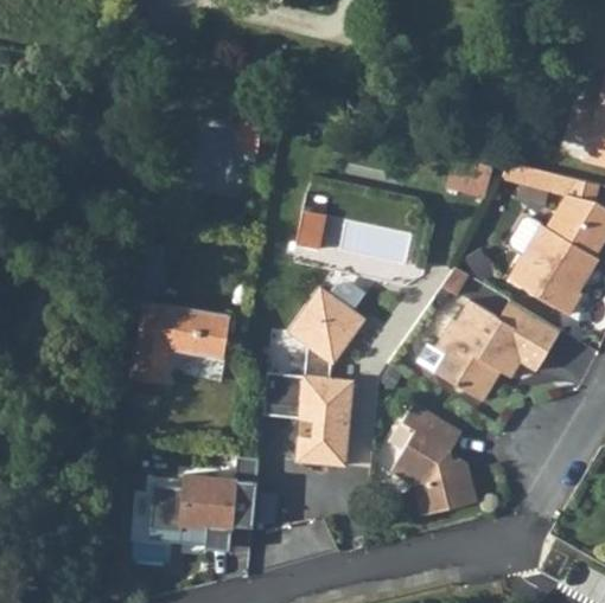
[(604,69),(597,102),(580,97),(572,129),(588,134),(583,159),(604,165),(604,69)]
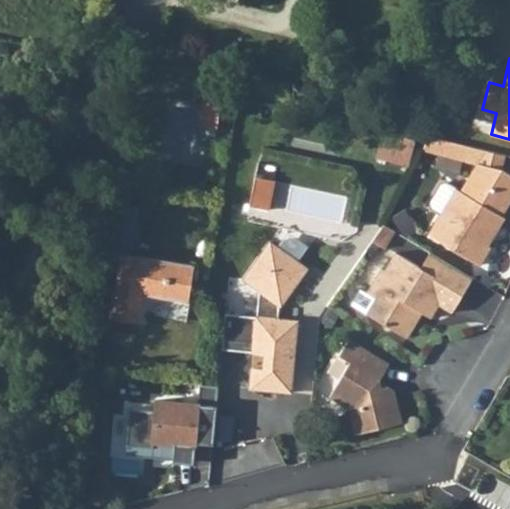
[(198,121),(218,125),(225,91),(206,87),(198,121)]
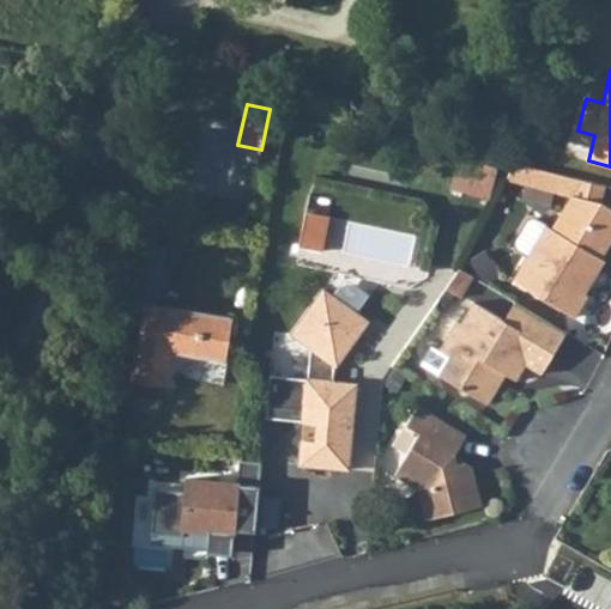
[(452,184),(491,194),(498,165),(459,156),(452,184)]
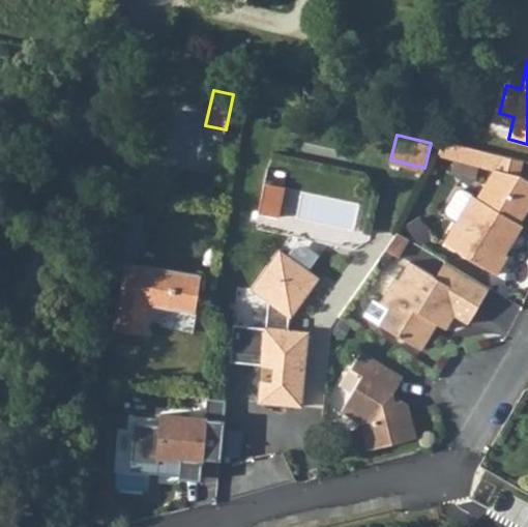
[(444,140),(435,157),(479,168),(485,150),(444,140)]
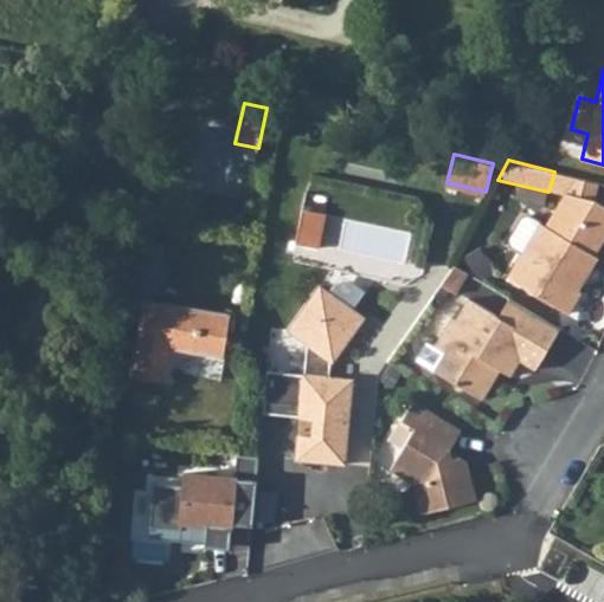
[(554,172),(548,192),(564,195),(566,193),(593,200),(597,182),(554,172)]
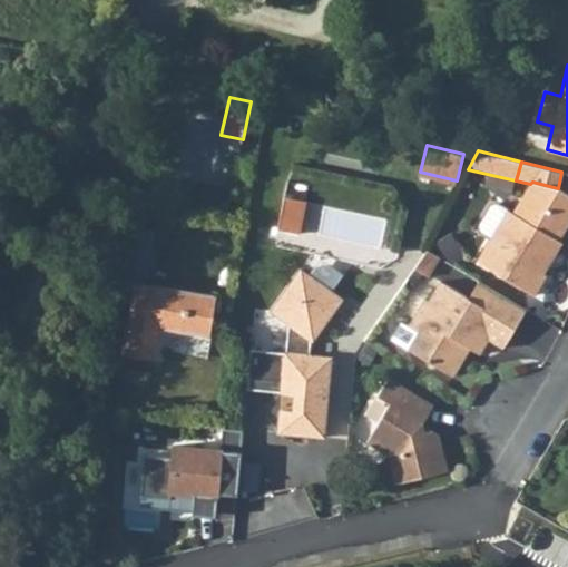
[(530,184),(513,214),(497,204),(490,206),(479,225),(481,232),(491,238),(478,262),(535,295),(546,274),(544,273),(561,242),(558,240),(567,223),(567,194),(558,188),(532,182),(530,184)]
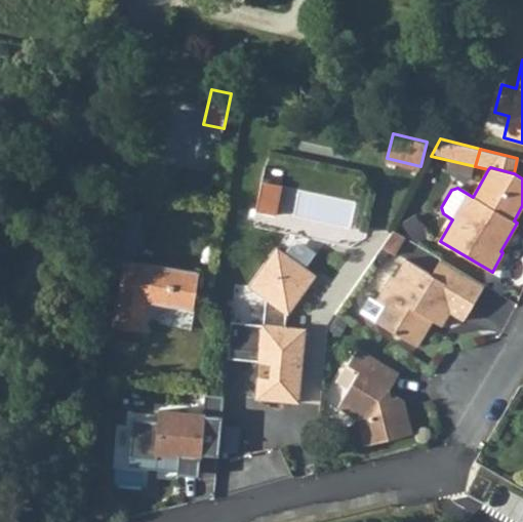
[(260,182),(254,212),(273,215),(279,185),(260,182)]
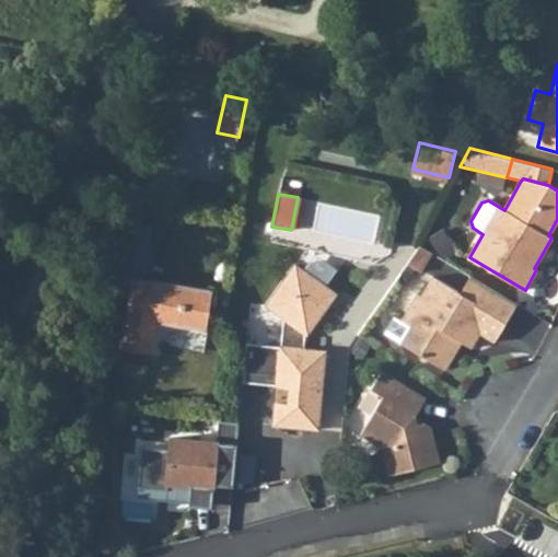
[(431,254),(419,247),(407,265),(420,273),(431,254)]
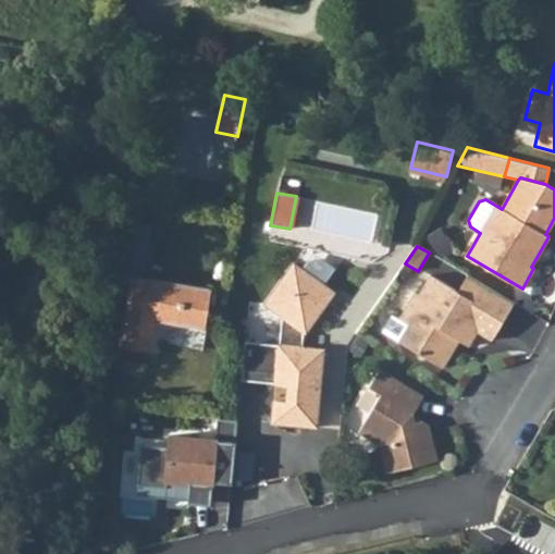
[(334,296),(294,268),(264,308),(282,320),(279,349),(245,346),(241,384),(275,388),(276,380),(288,381),(285,407),(273,406),(271,428),(316,432),(324,354),(303,352),(304,336),(306,337),(334,296)]
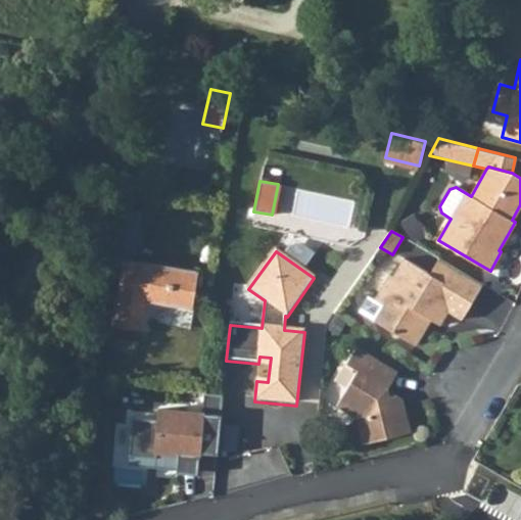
[(121,258),(110,324),(140,330),(146,300),(190,309),(196,272),(121,258)]
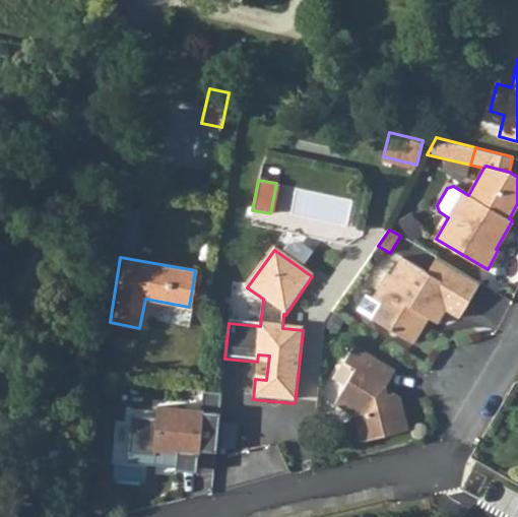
[(470,299),(427,272),(401,257),(390,275),(387,273),(372,299),(366,295),(357,310),(372,319),(413,344),(423,327),(422,322),(425,317),(437,324),(445,310),(459,318),(470,299)]
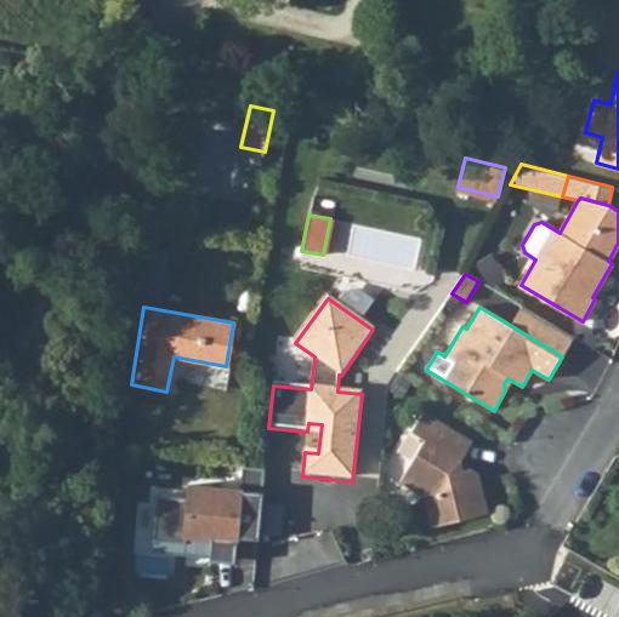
[(521,307),(510,325),(562,356),(573,338),(521,307)]
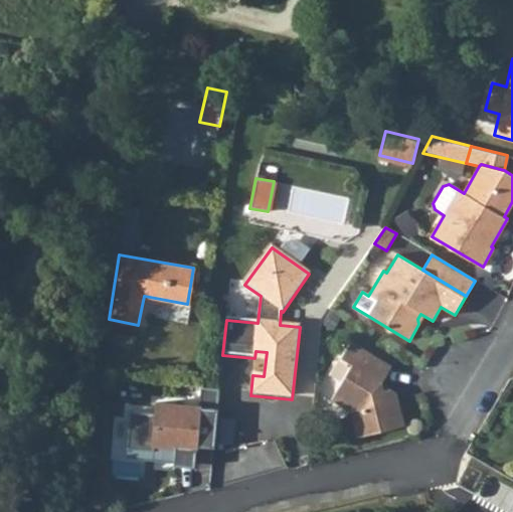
[(392,366),(351,342),(341,359),(353,366),(332,400),(351,412),(358,439),(406,427),(397,393),(391,389),(385,391),(383,383),(392,366)]
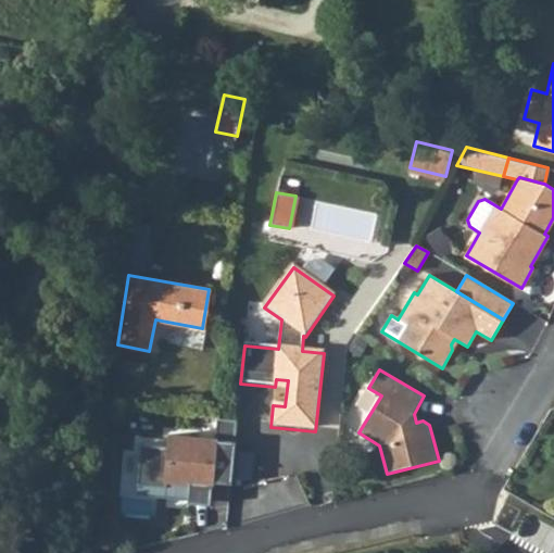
[(229,485),(236,420),(215,419),(213,441),(167,436),(166,447),(139,444),(135,485),(163,488),(164,480),(187,482),(185,501),(208,503),(209,497),(228,499),(228,495),(229,485)]
